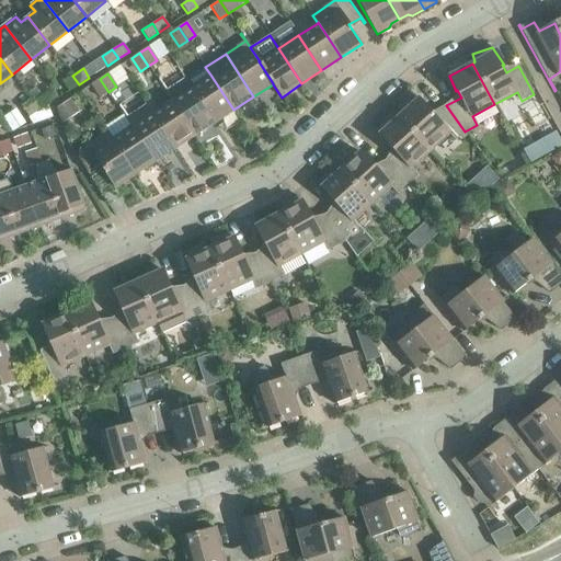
[(210,75),(191,88),(214,123),(233,110),(210,75)]
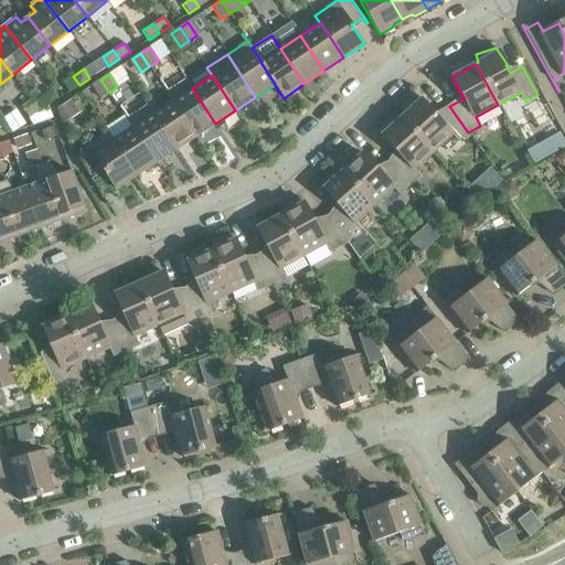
[(68,92),(80,85),(73,76),(63,83),(68,92)]
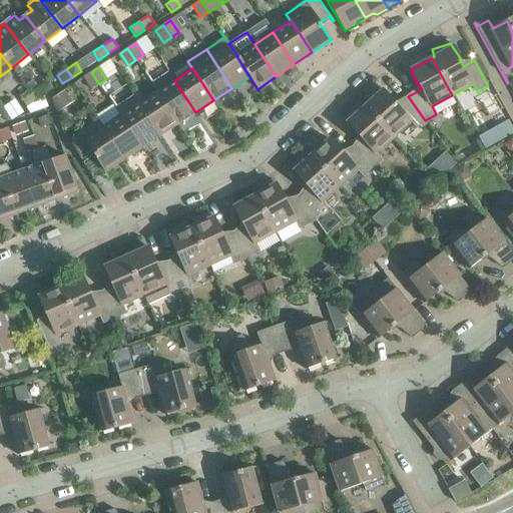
[(91,89),(99,84),(91,72),(83,77),(91,89)]
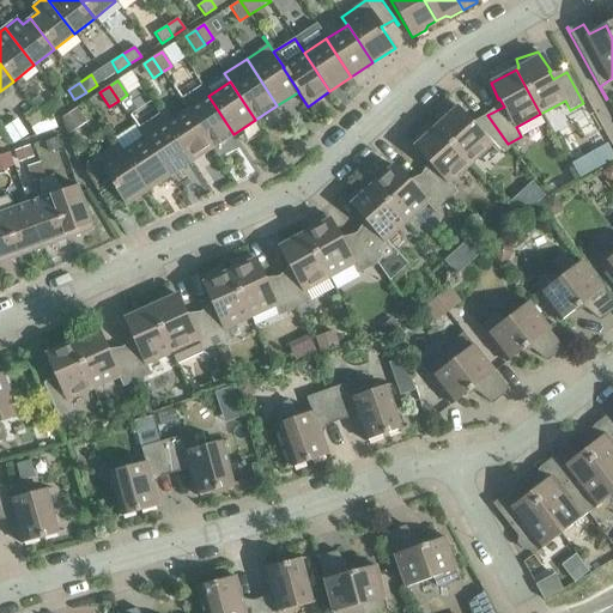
[(208,96),(187,110),(212,149),(234,134),(208,96)]
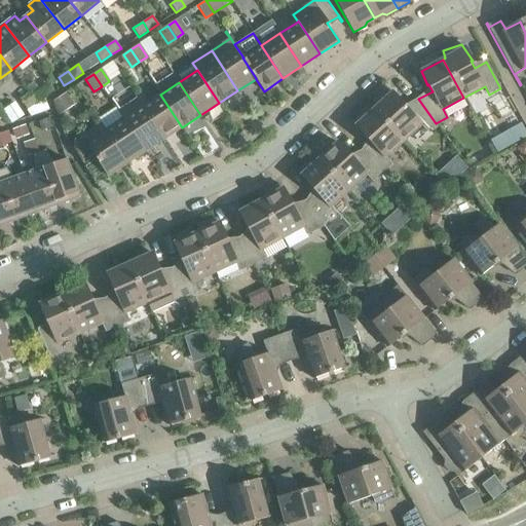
[(40,88),(31,95),(37,104),(46,98),(40,88)]
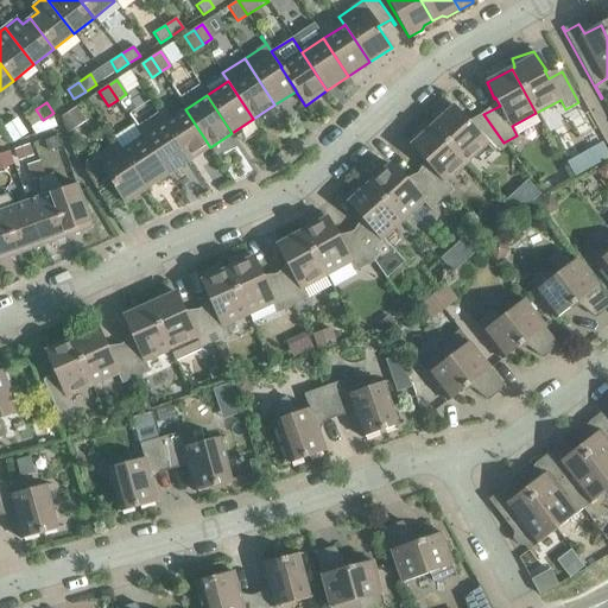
[(486,145),(494,152),(504,143),(483,114),(470,126),(464,120),(466,119),(449,103),(429,116),(434,124),(431,126),(466,163),(486,145)]
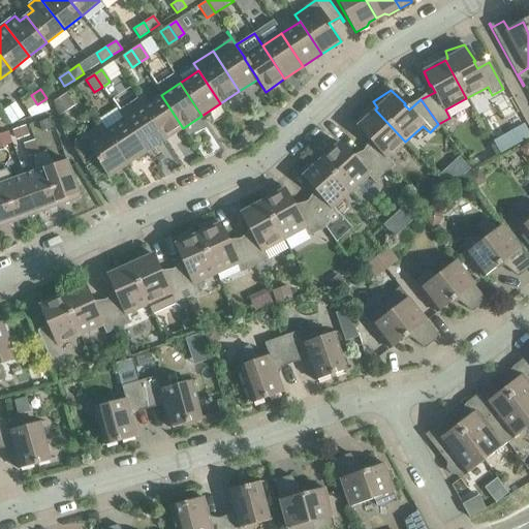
[(37,104),(31,95),(22,102),(27,111),(37,104)]
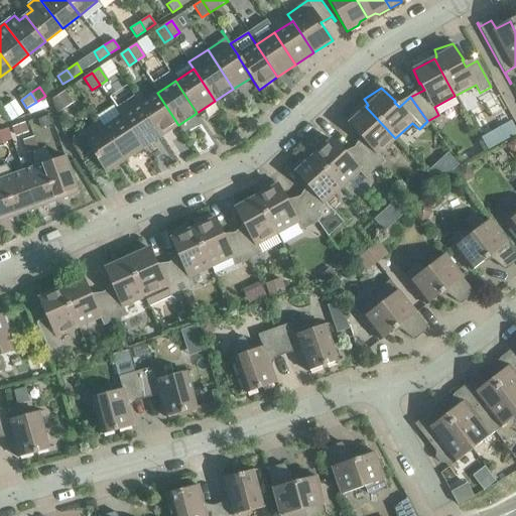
[(160,137),(178,125),(157,93),(140,104),(139,104),(160,137)]
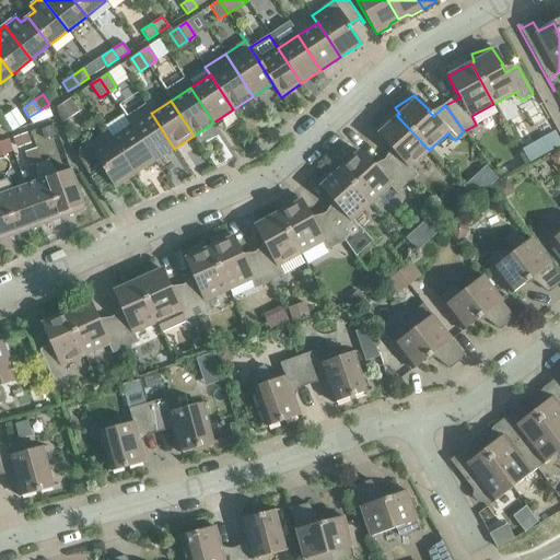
[(154,162),(174,149),(151,113),(152,113),(147,105),(126,119),(130,127),(131,126),(154,162)]
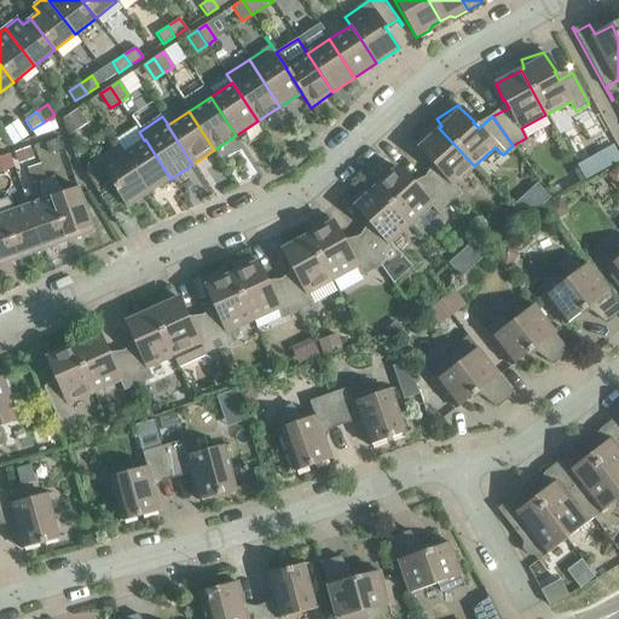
[(450,203),(461,194),(453,185),(474,166),(439,128),(437,131),(429,125),(415,143),(429,161),(431,161),(437,167),(426,178),(450,203)]
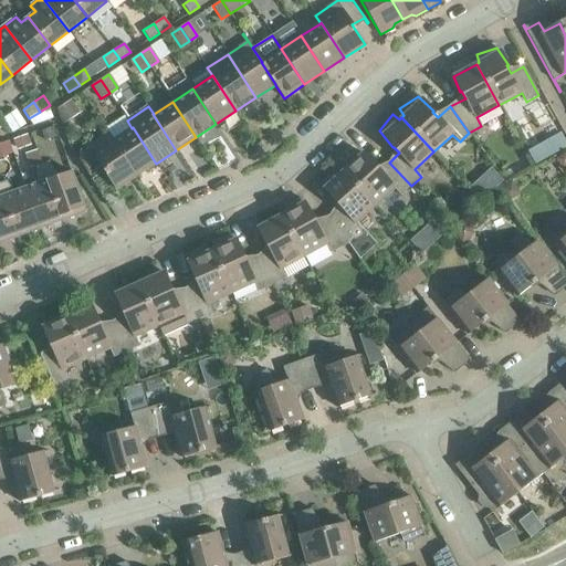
[(136,176),(156,164),(133,127),(132,128),(114,140),(113,140),(136,176)]
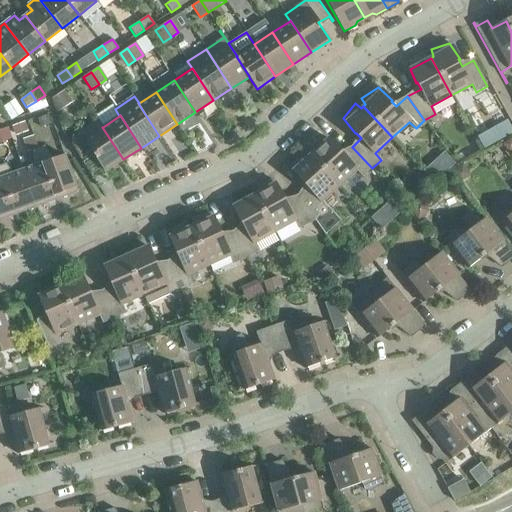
[(103,127),(98,120),(68,140),(85,166),(86,166),(82,161),(93,154),(104,172),(123,159),(102,127),(103,127)]
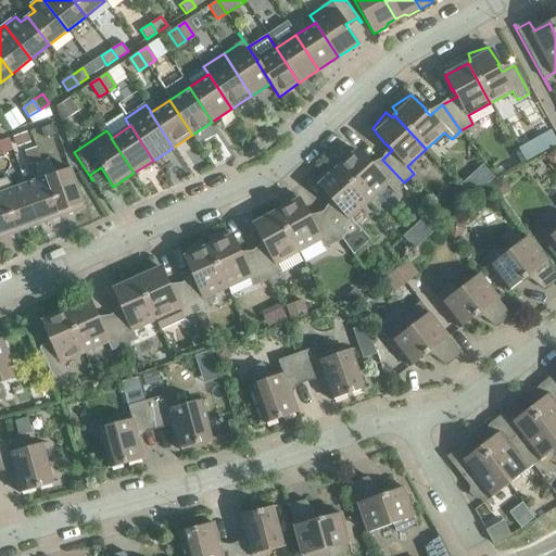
[(555,136),(554,130),(520,146),(527,158),(555,144),(555,136)]
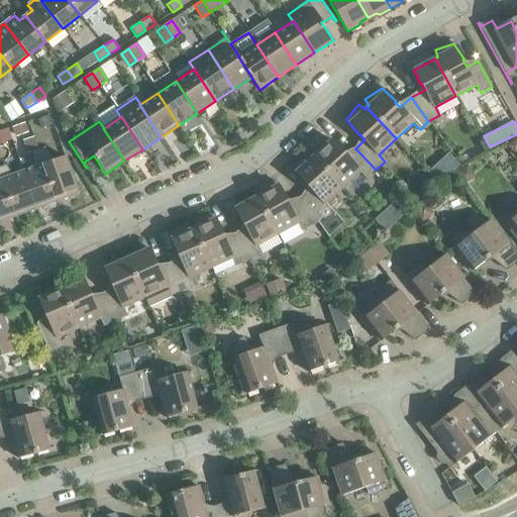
[(506,145),(512,154),(516,150),(516,139),(516,138),(506,145)]
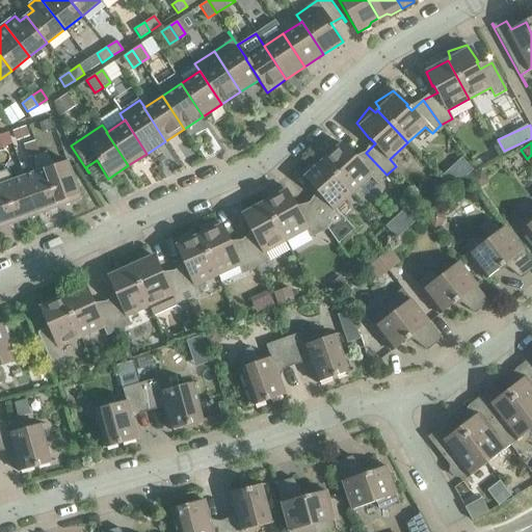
[(370,177),(376,184),(387,175),(366,153),(356,161),(351,155),(352,154),(341,143),(322,160),(352,193),(370,177)]
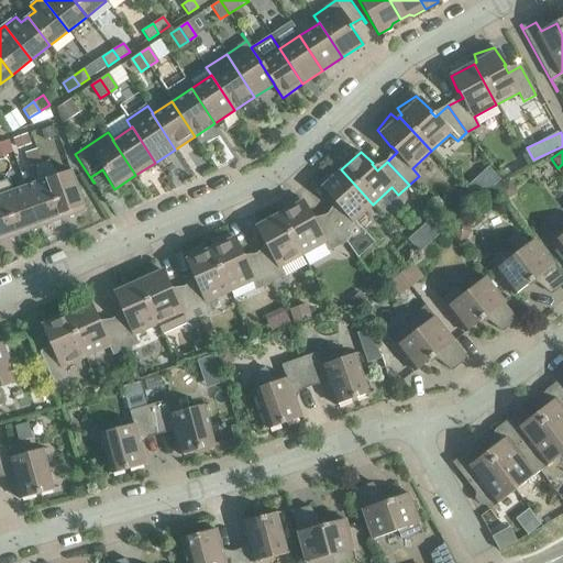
[(48,161),(42,163),(61,216),(70,211),(72,216),(85,210),(70,170),(58,175),(48,161)]
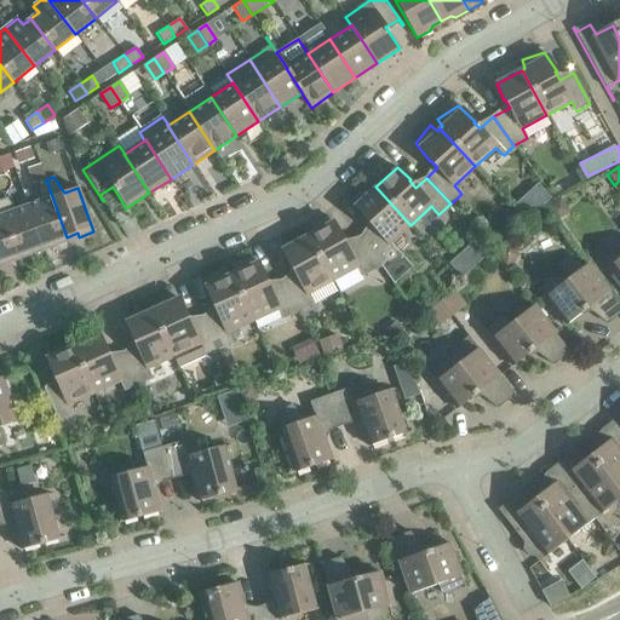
[(57,240),(67,237),(46,179),(38,182),(39,202),(28,206),(44,250),(59,245),(57,240)]
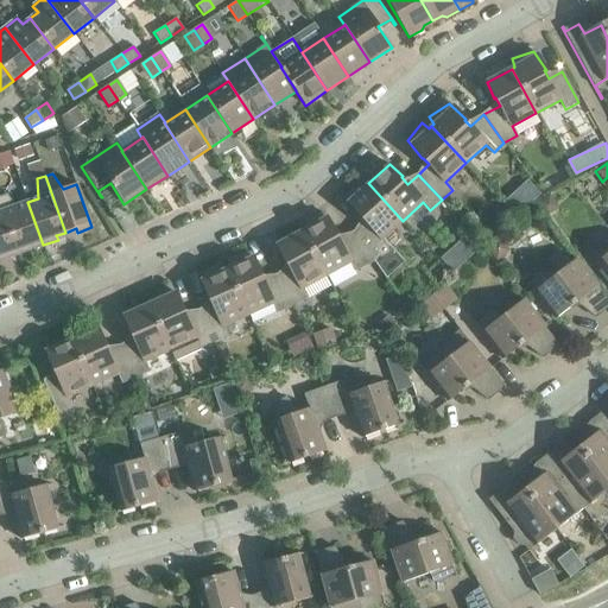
[(365,222),(353,233),(374,261),(386,279),(404,263),(382,240),(403,221),(368,183),(366,185),(359,181),(344,198),(358,216),(359,216),(365,222)]
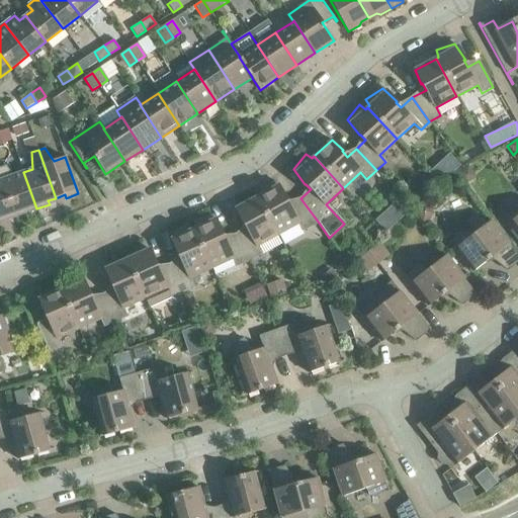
[(6,165),(0,167),(0,173),(14,212),(21,210),(22,213),(36,208),(23,172),(13,176),(6,165)]
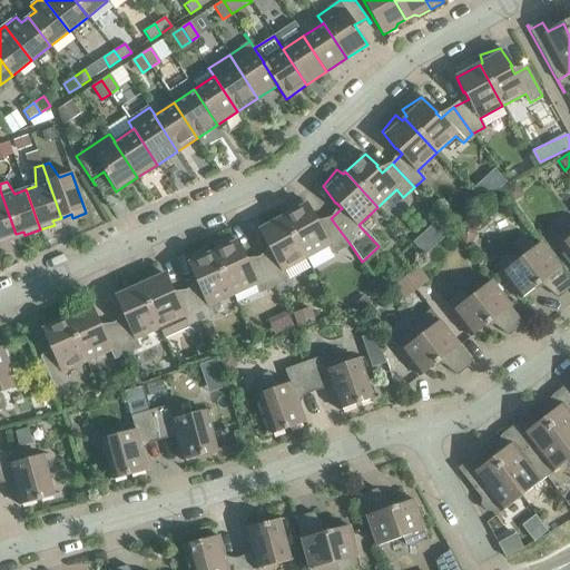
[(511,205),(524,196),(516,184),(503,193),(511,205)]
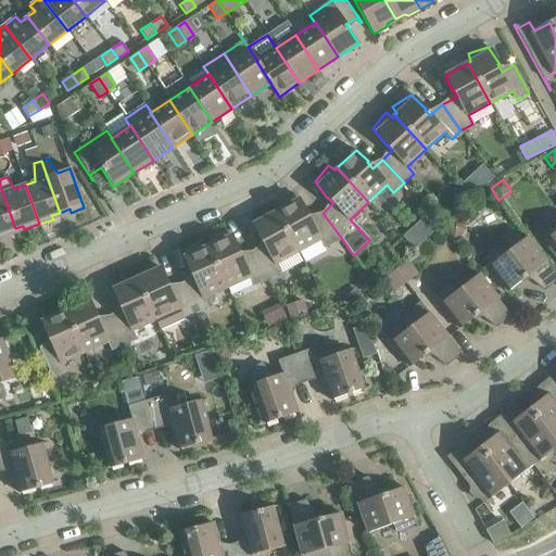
[(8,231),(15,228),(0,186),(0,238),(9,235),(8,231)]
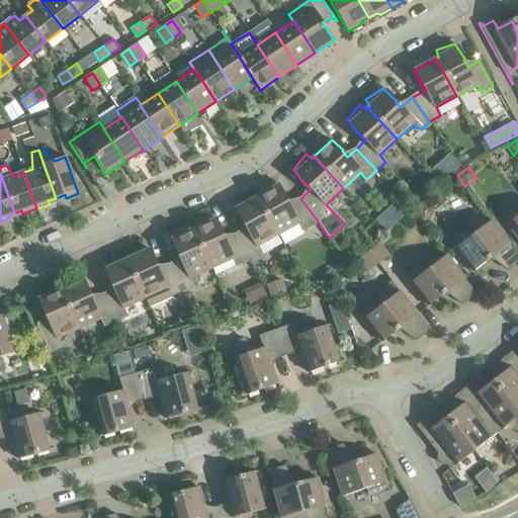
[(303,232),(319,223),(300,198),(289,204),(285,198),(286,197),(275,182),(257,188),(259,195),(257,197),(277,235),(298,224),(303,232)]
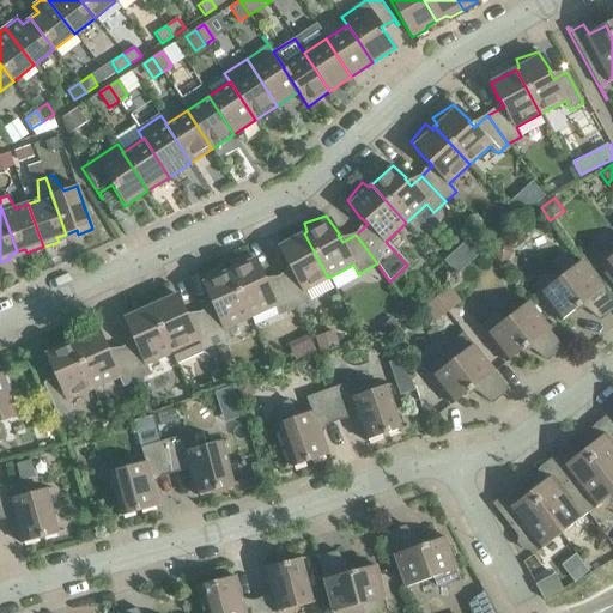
[(304,291),(328,278),(304,234),(279,247),(286,263),(287,262),(292,271),(279,278),(295,309),(309,301),(304,291)]
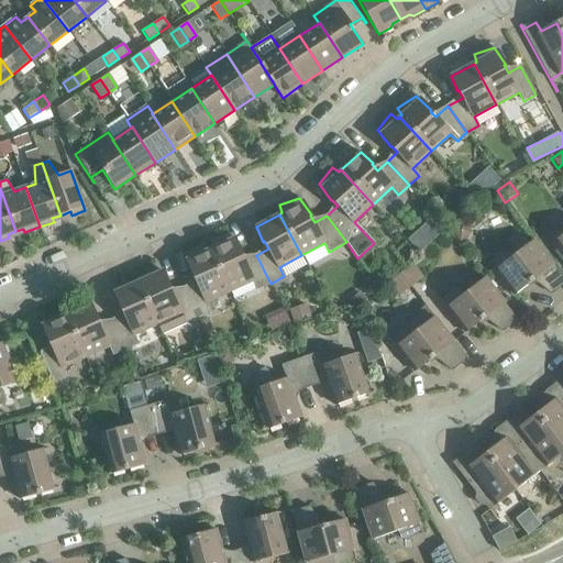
[(433,217),(410,236),(421,250),(444,230),(433,217)]
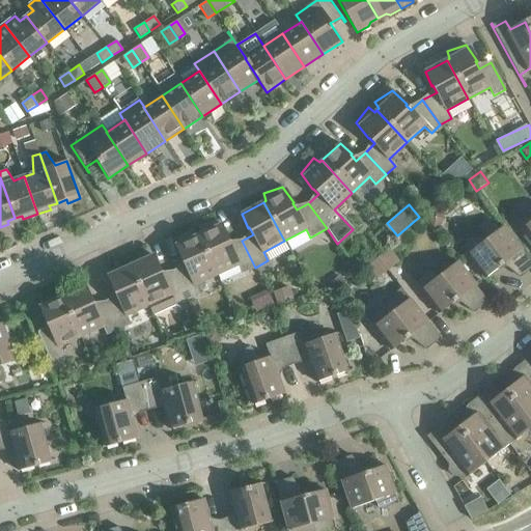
[(423,216),(434,229),(445,220),(436,207),(423,216)]
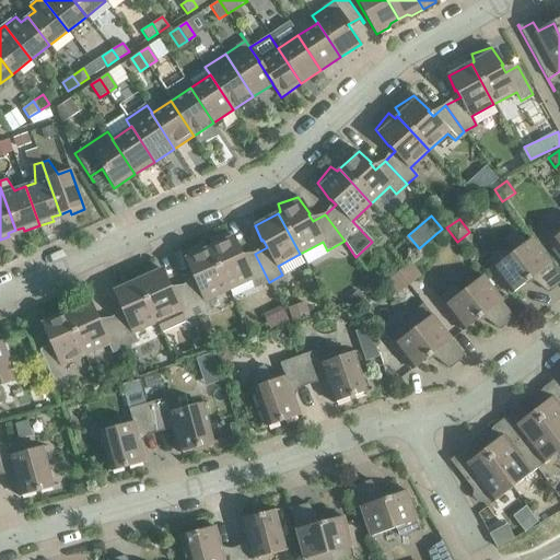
[(559,277),(525,232),(524,232),(529,240),(510,255),(503,248),(496,251),(487,261),(486,259),(485,260),(511,294),(525,282),(532,280),(548,293),(559,282),(559,277)]
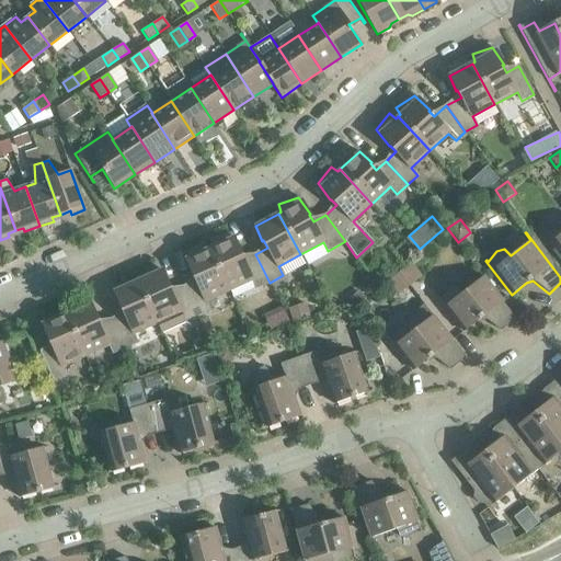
[(256,289),(270,283),(255,254),(243,260),(240,252),(241,251),(230,233),(209,239),(212,247),(209,249),(229,290),(252,281),(256,289)]
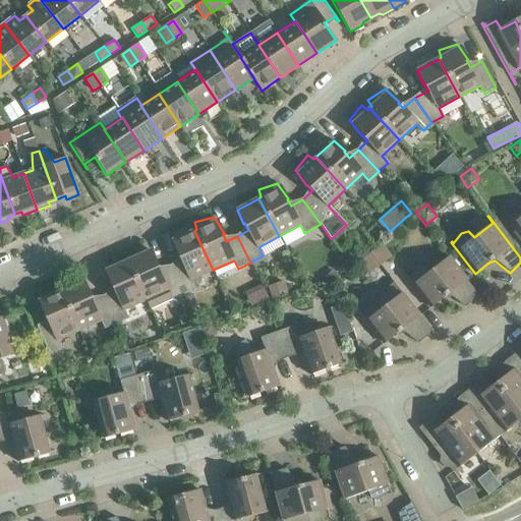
[(520,217),(507,229),(507,230),(512,226),(520,237),(520,217)]
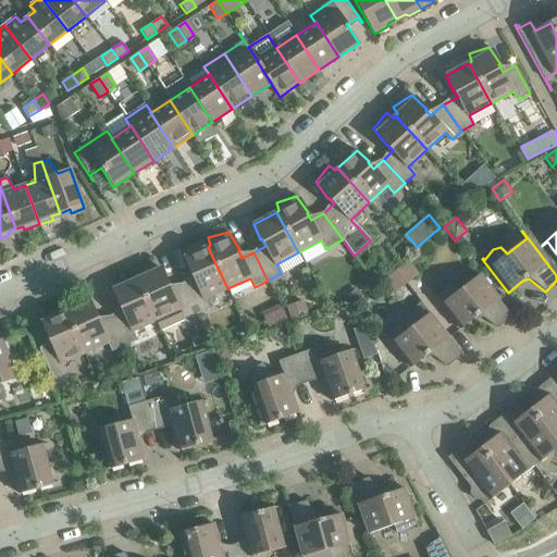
[(196,313),(208,308),(203,299),(227,288),(208,247),(205,248),(200,240),(183,252),(189,272),(190,272),(195,280),(183,285),(196,313)]
